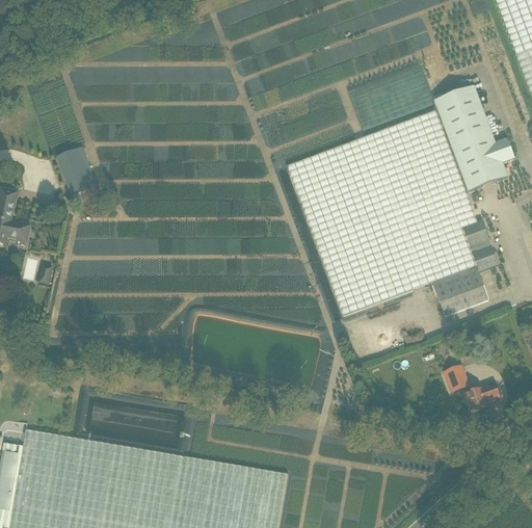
[(496,0),(531,95),(531,0),(496,0)]
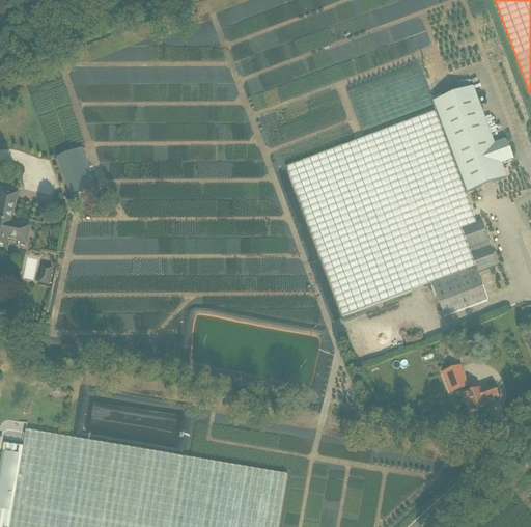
[(348,92),(362,129),(431,103),(418,65),(348,92)]
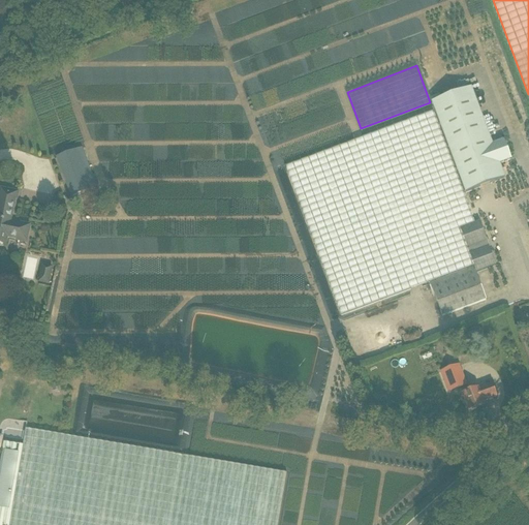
[(430,95),(465,189),(505,175),(500,161),(511,157),(504,136),(493,142),(471,84),(441,95),(439,91),(430,95)]
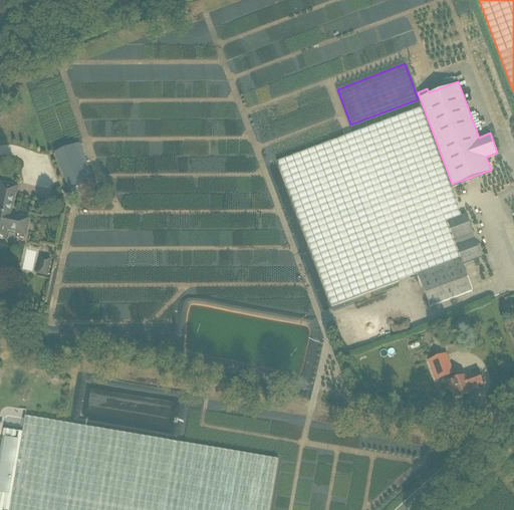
[(277,159),(331,303),(461,255),(463,261),(482,254),(466,212),(461,214),(421,105),(277,159)]
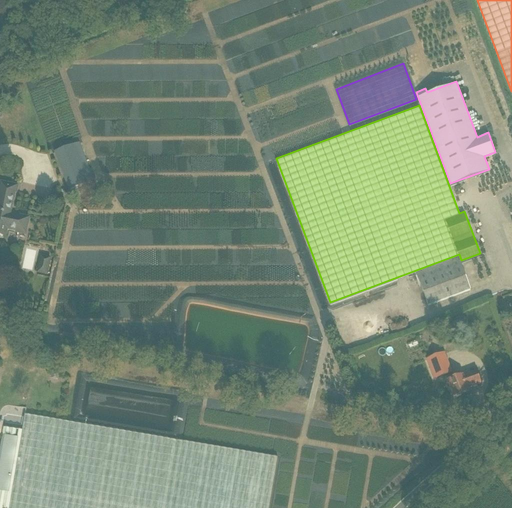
[(55,149),(69,188),(94,178),(79,140),(55,149)]
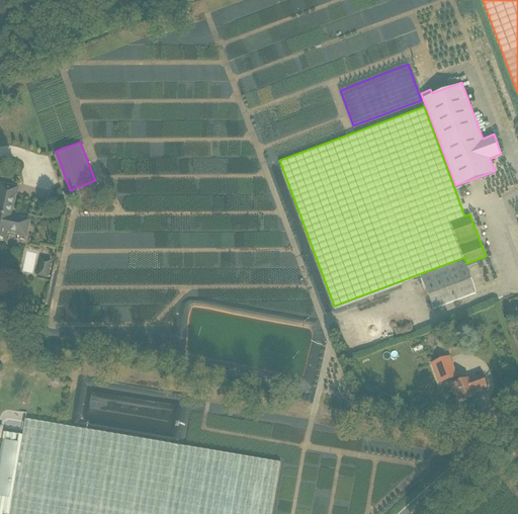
[(17,193),(19,185),(1,181),(0,184),(0,188),(1,188),(0,191),(0,235),(6,237),(7,230),(15,232),(15,233),(26,235),(30,217),(11,212),(15,192),(17,193)]
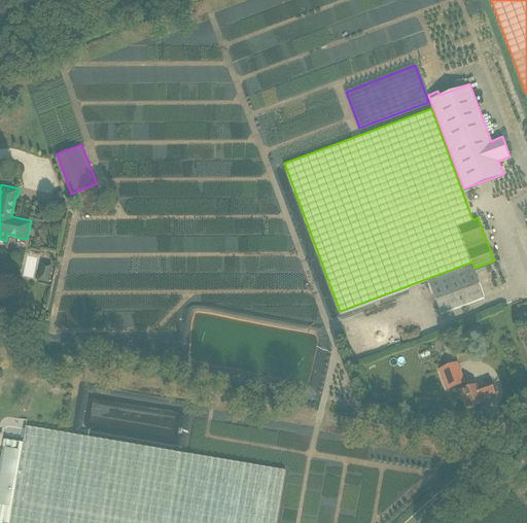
[(53,263),(47,262),(45,270),(44,270),(42,279),(48,280),(53,263)]
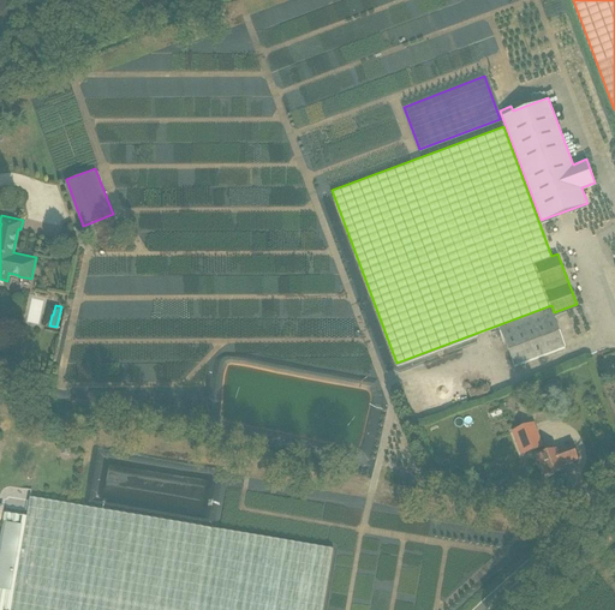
[(500,326),(515,364),(565,346),(550,308),(500,326)]
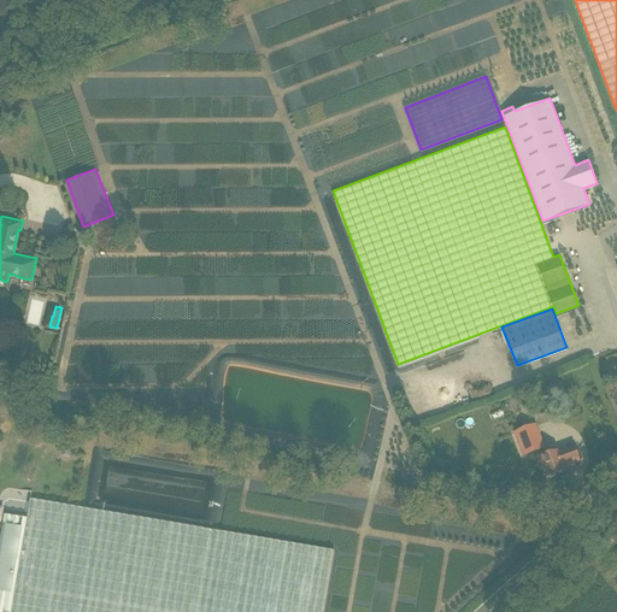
[(541,437),(521,446),(523,453),(545,446),(541,437)]
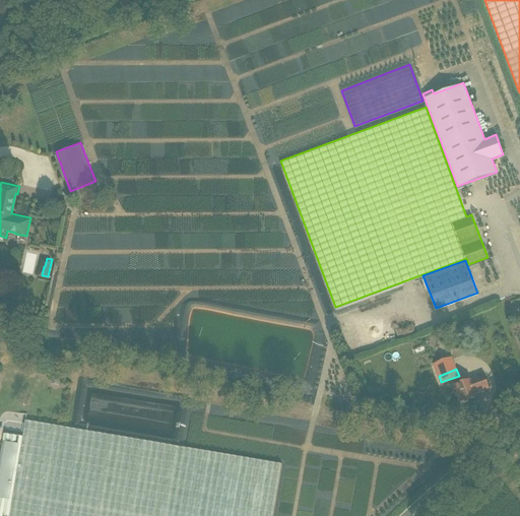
[(53,374),(51,382),(59,383),(61,376),(53,374)]
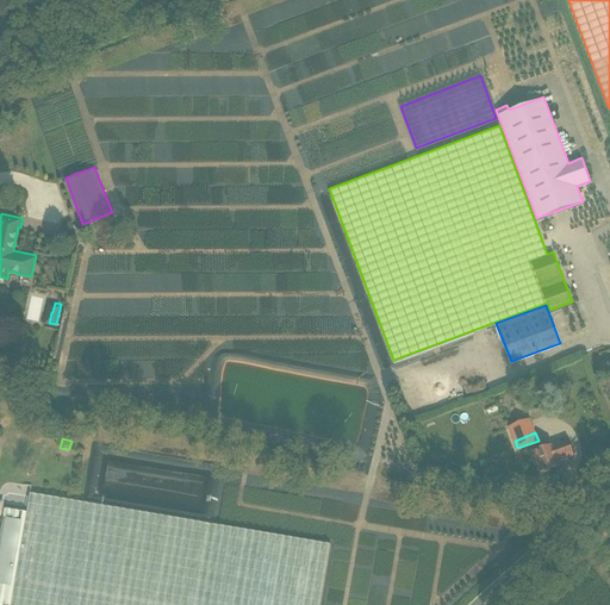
[(533,451),(541,471),(559,463),(558,460),(573,454),(567,438),(533,451)]
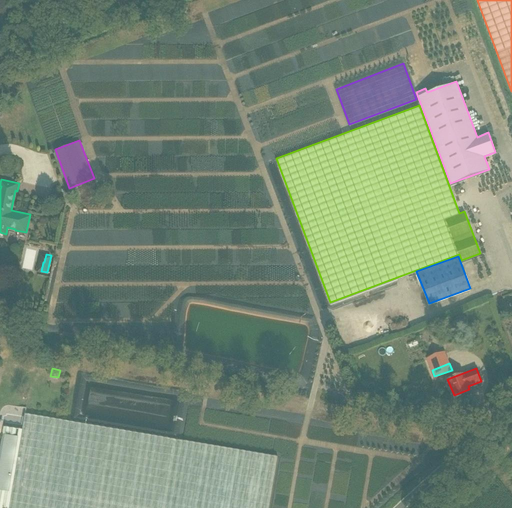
[(268,507),(277,455),(177,438),(25,412),(22,427),(3,424),(0,442),(0,507),(268,507)]
